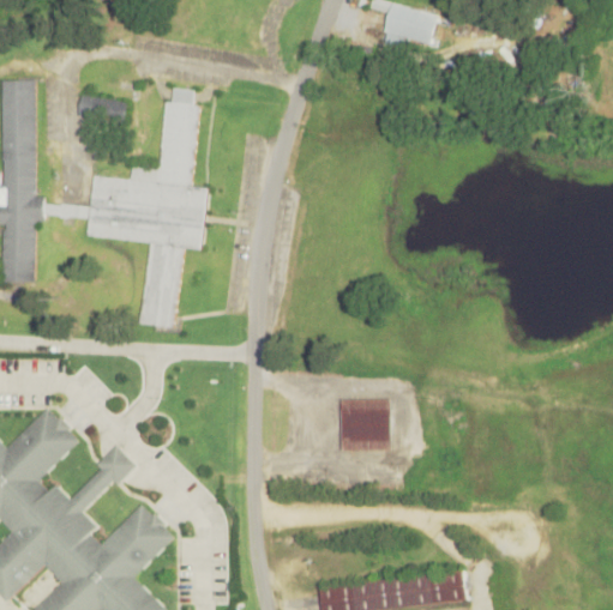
[(413,42),(437,47),(444,18),(434,17),(434,14),(377,1),(374,12),(394,17),(388,46),(410,52),(413,42)]
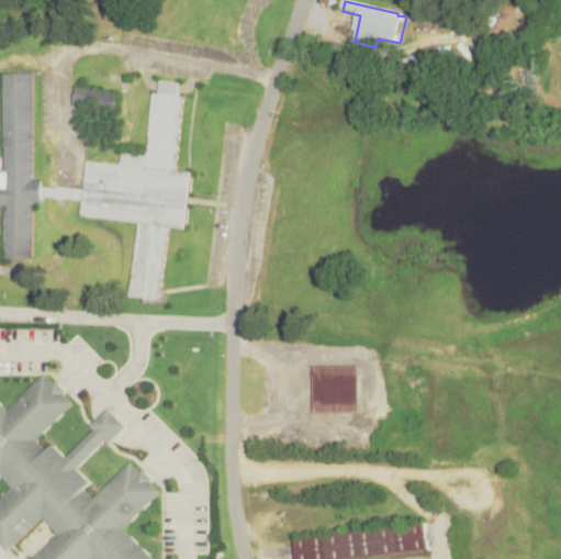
[(4,258),(34,258),(34,202),(42,202),(42,179),(34,180),(34,74),(3,74),(3,155),(0,155),(0,205),(8,205),(9,210),(4,210),(4,258)]
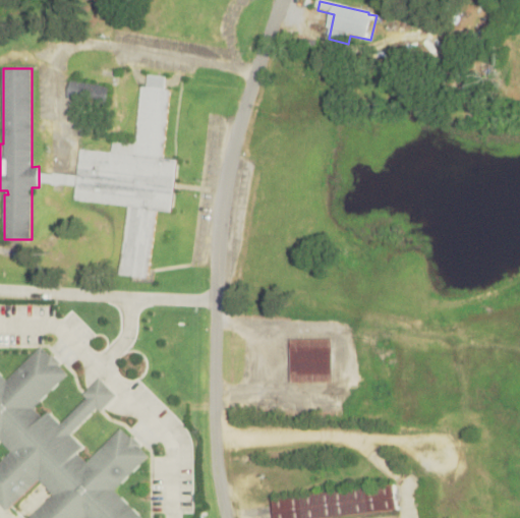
[(69,78),(66,99),(105,106),(109,85),(69,78)]
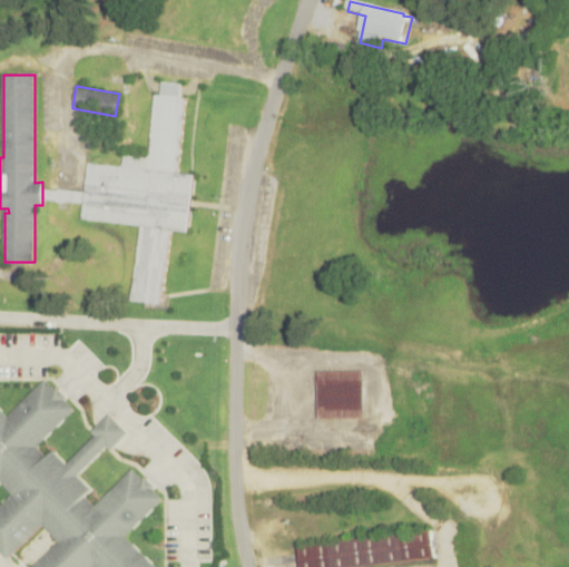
[(130,300),(162,304),(170,230),(186,232),(193,174),(177,172),(186,98),(155,95),(147,157),(121,154),(120,166),(87,162),(79,218),(139,225),(130,300)]
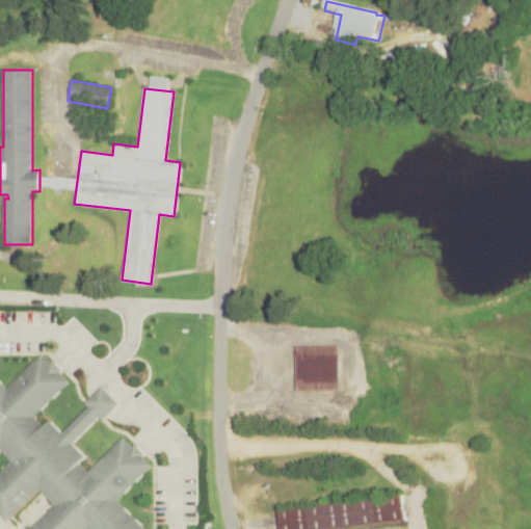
[(296,346),(296,391),(340,391),(340,346),(296,346)]
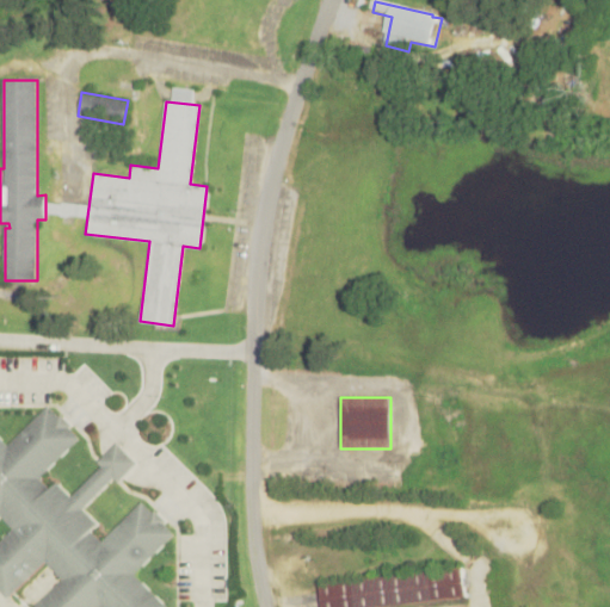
[(105,465),(74,496),(60,482),(53,489),(41,477),(80,439),(71,428),(74,425),(62,414),(60,417),(49,407),(10,445),(0,435),(0,520),(4,516),(17,530),(0,545),(0,584),(13,598),(49,562),(67,580),(39,606),(104,606),(170,606),(136,574),(176,534),(166,525),(170,521),(158,511),(155,513),(145,502),(104,542),(93,531),(100,524),(86,509),(116,478),(105,465)]
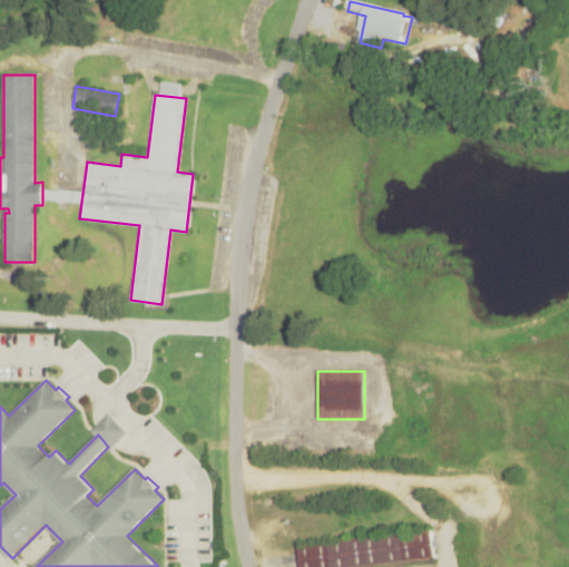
[(300,546),(302,566),(362,566),(437,558),(433,529),(300,546)]
